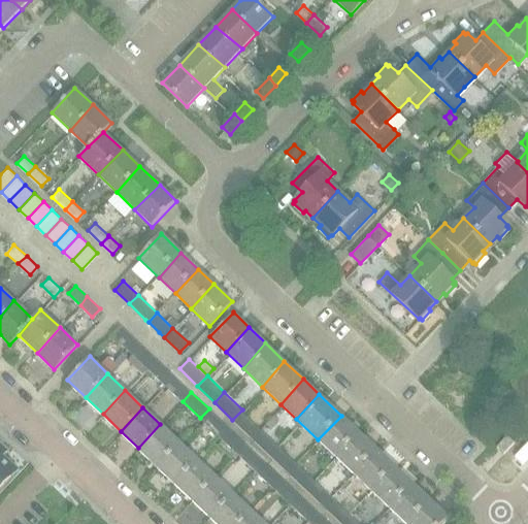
[(200,418),(218,434),(227,425),(209,408),(200,418)]
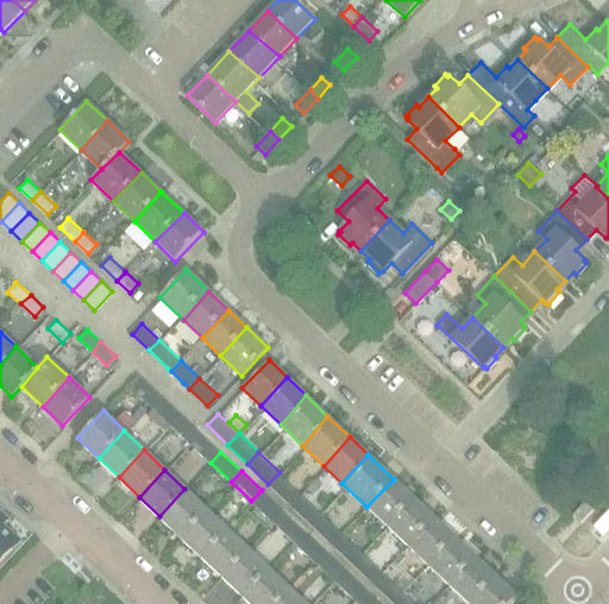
[(268,484),(289,503),(300,492),(280,472),(268,484)]
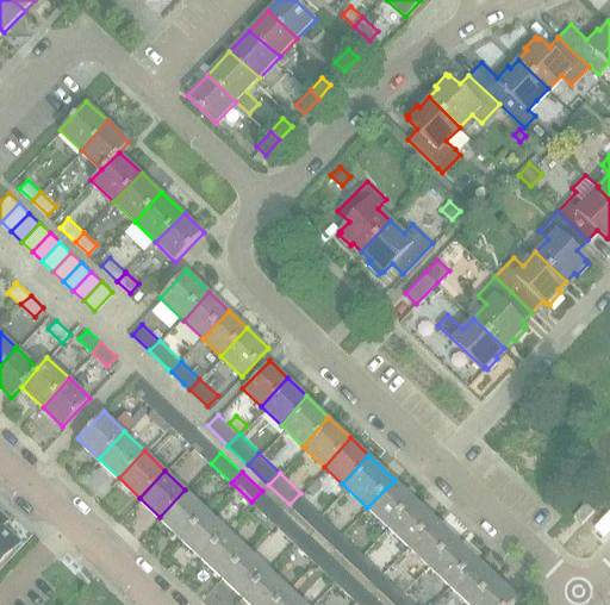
[(367,507),(386,526),(416,499),(394,480),(367,507)]
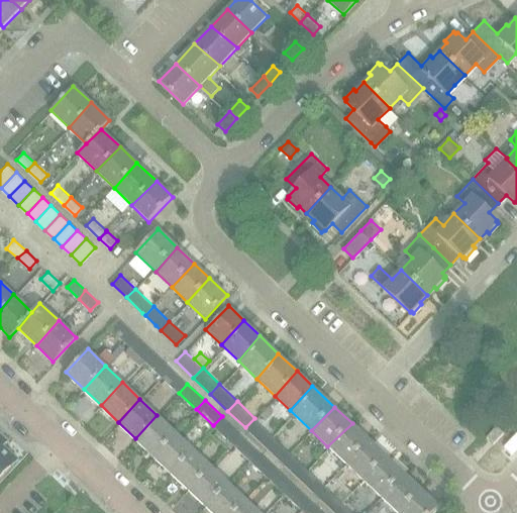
[(135,438),(152,454),(175,431),(157,415),(135,438)]
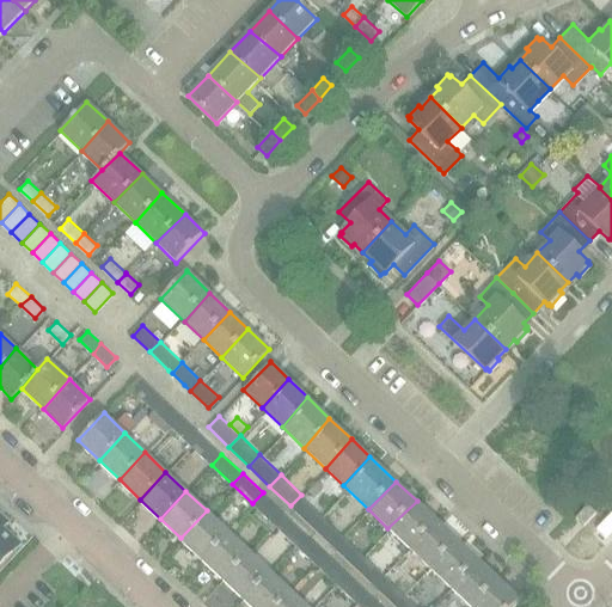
[(252,503),(273,523),(283,512),(263,492),(252,503)]
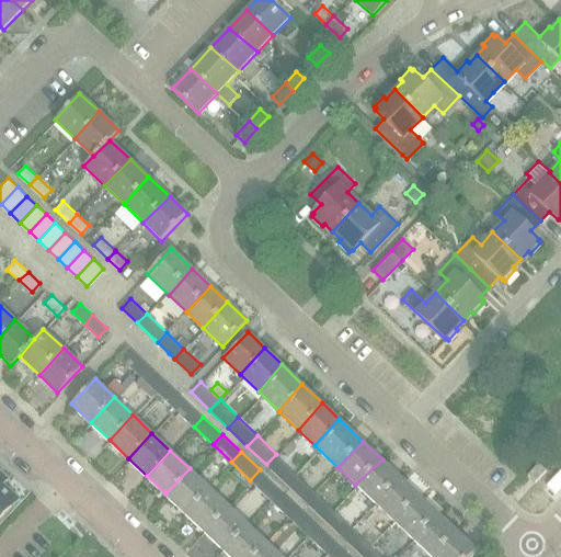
[(266,464),(285,481),(295,472),(276,454),(266,464)]
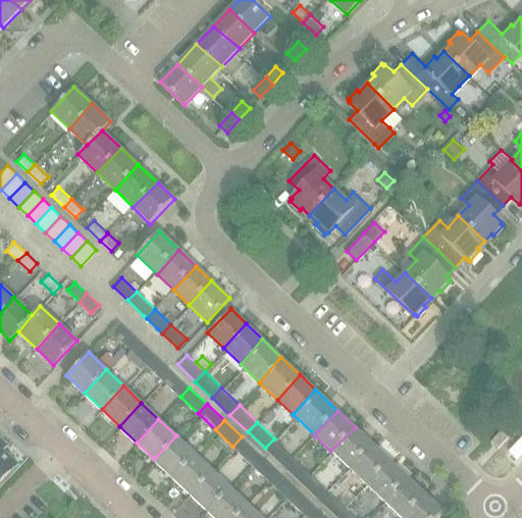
[(330,451),(348,466),(371,443),(356,427),(330,451)]
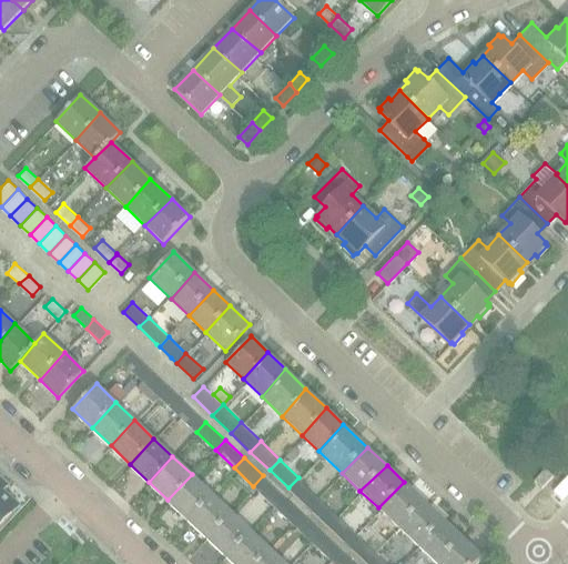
[(545,466),(534,479),(541,485),(553,474),(545,466)]
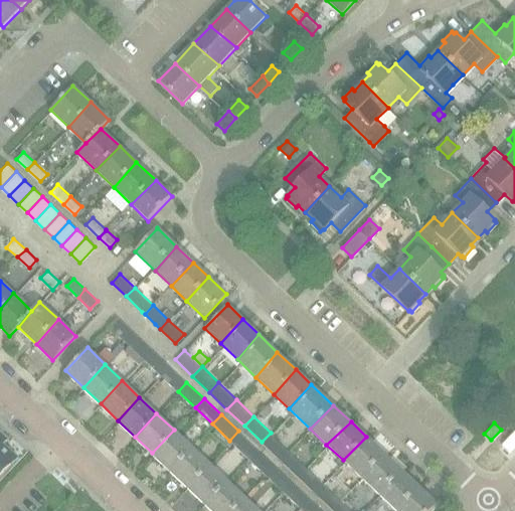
[(152,453),(170,469),(191,447),(174,430),(152,453)]
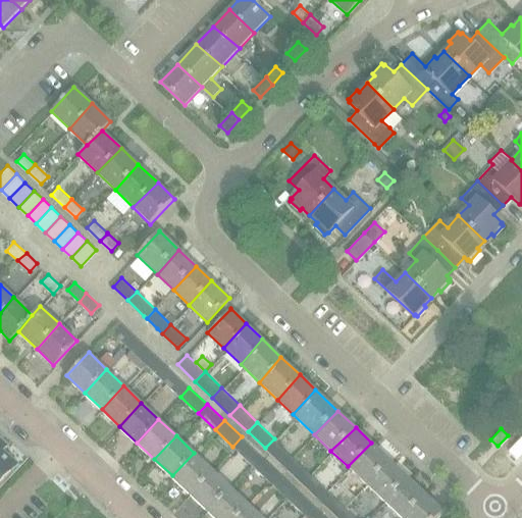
[(232,447),(251,463),(260,454),(242,436),(232,447)]
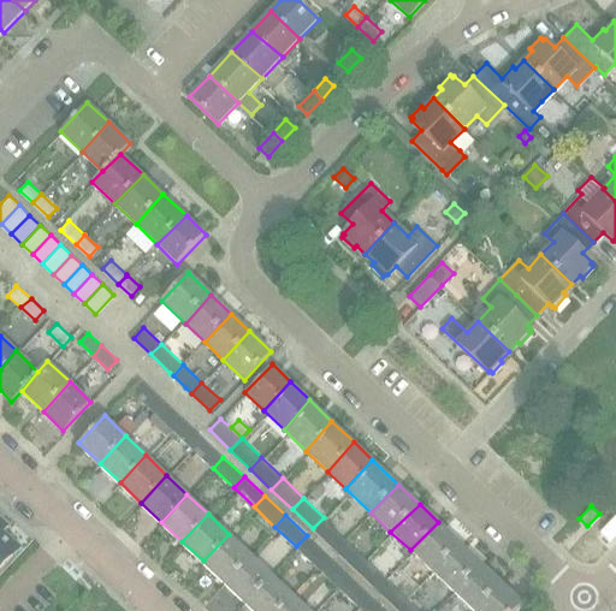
[(313,528),(333,549),(344,537),(324,517),(313,528)]
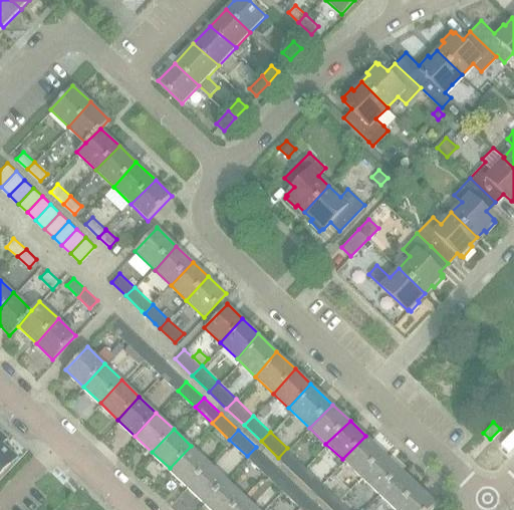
[(342,459),(360,476),(382,452),(365,436),(342,459)]
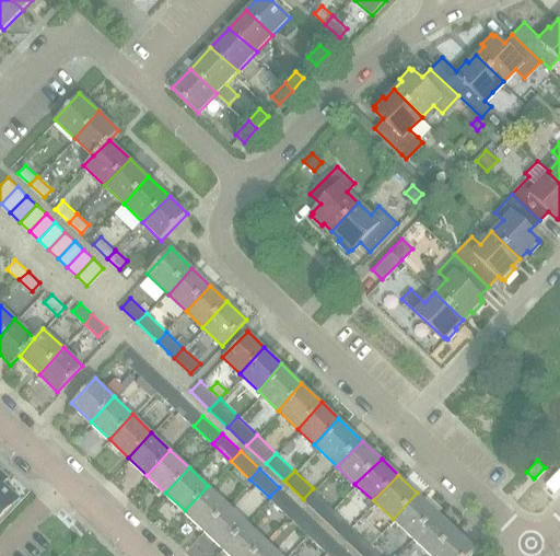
[(0,512),(15,497),(0,481),(0,512)]
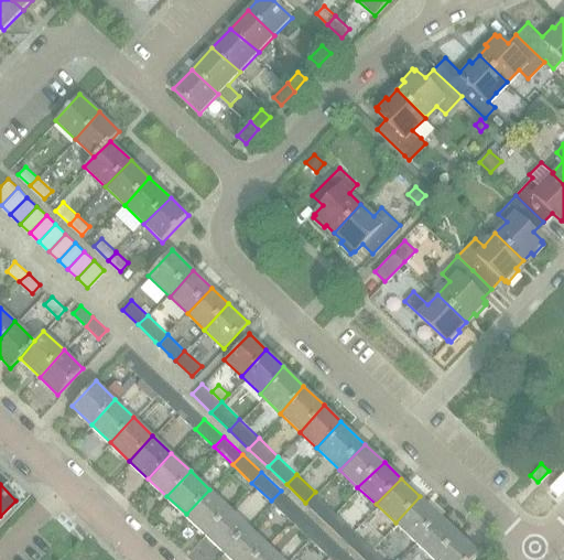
[(186,514),(205,532),(228,507),(209,490),(186,514)]
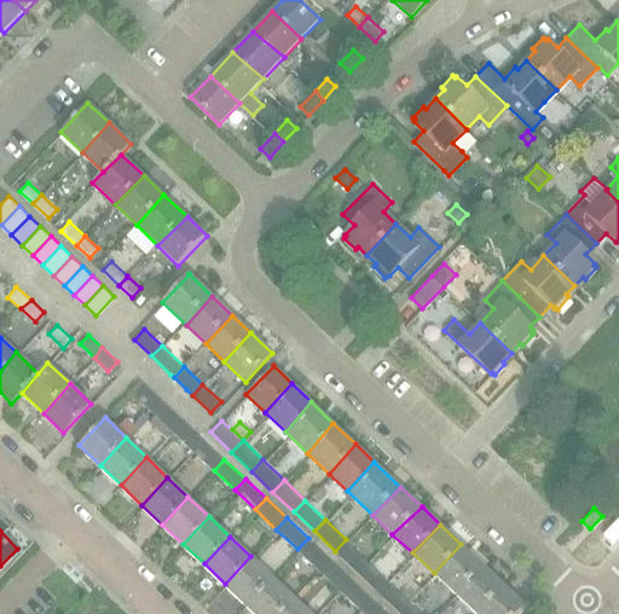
[(298,549),(318,568),(329,557),(308,538),(298,549)]
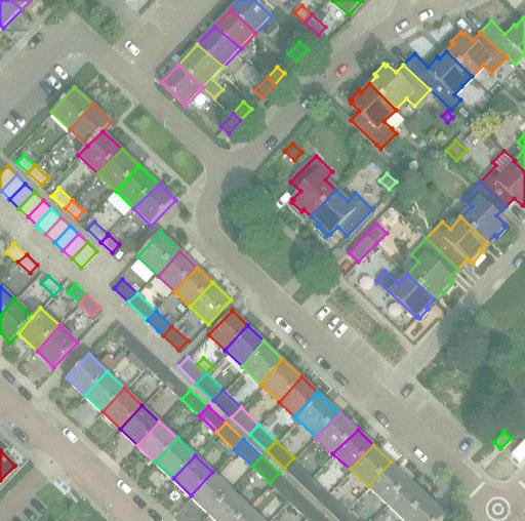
[(284,468),(303,484),(311,475),(293,457),(284,468)]
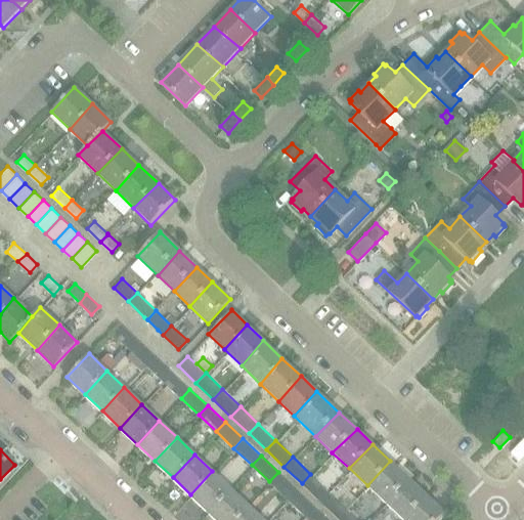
[(367,485),(384,502),(407,477),(390,461),(367,485)]
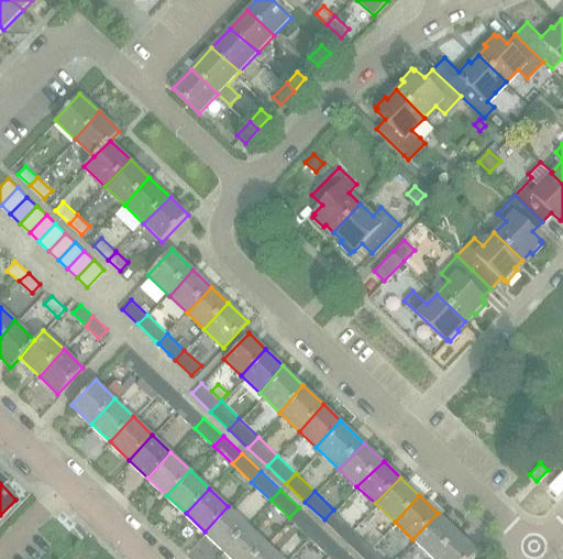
[(205,532),(223,549),(246,525),(228,506),(205,532)]
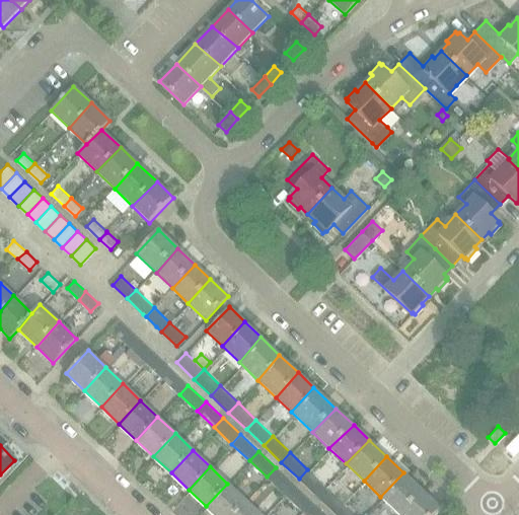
[(267,476),(284,494),(293,484),(276,467),(267,476)]
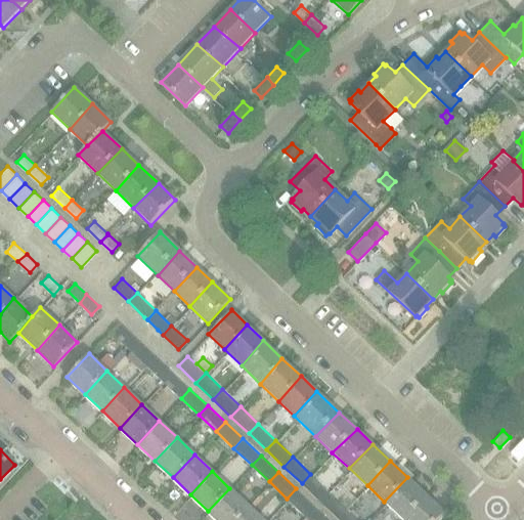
[(302,483),(319,500),(329,490),(310,474),(302,483)]
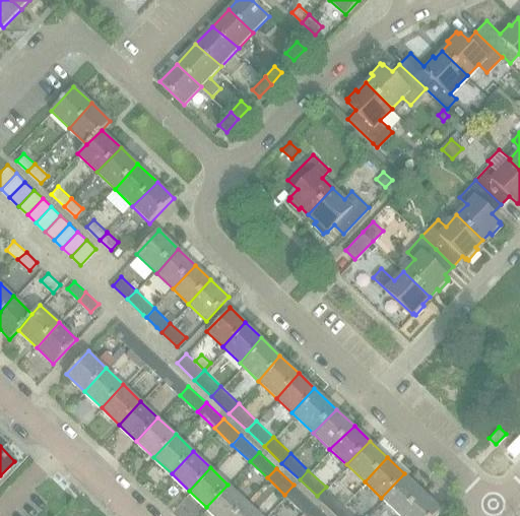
[(381,498),(400,515),(423,492),(404,473),(381,498)]
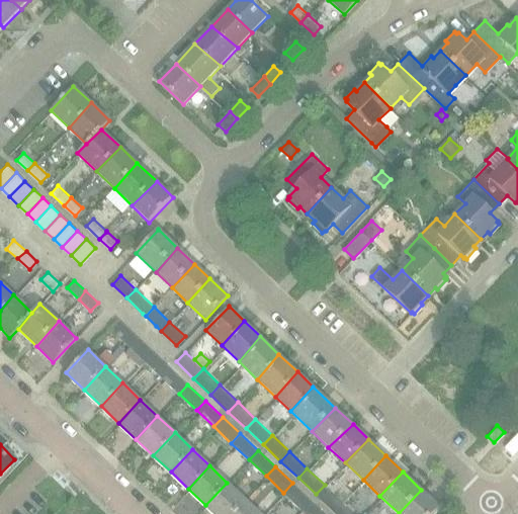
[(205,505),(214,513),(230,513),(244,499),(227,483),(205,505)]
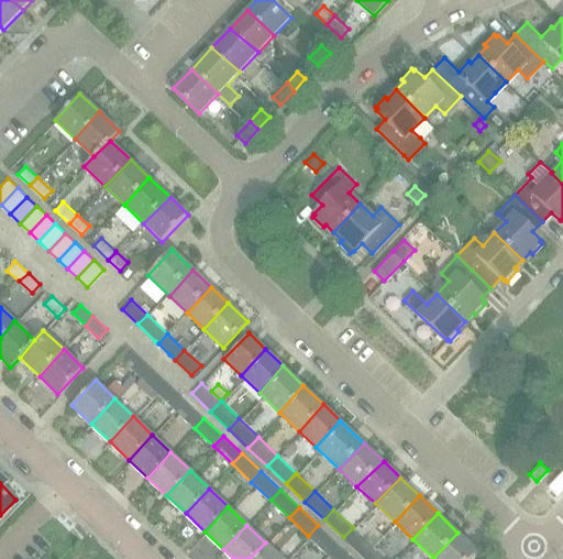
[(308,536),(327,554),(337,544),(318,525),(308,536)]
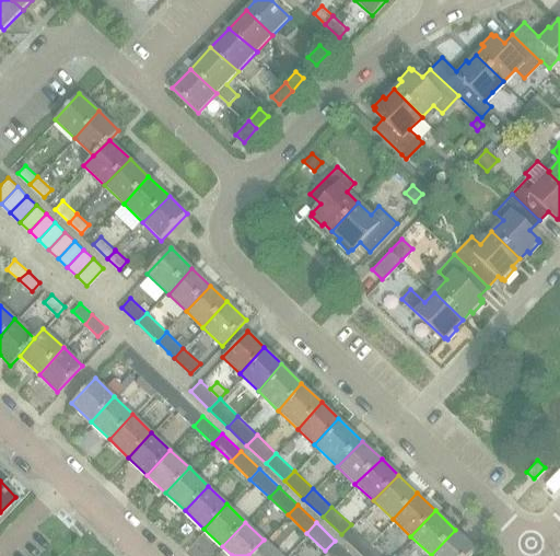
[(341,534),(360,553),(370,543),(351,524),(341,534)]
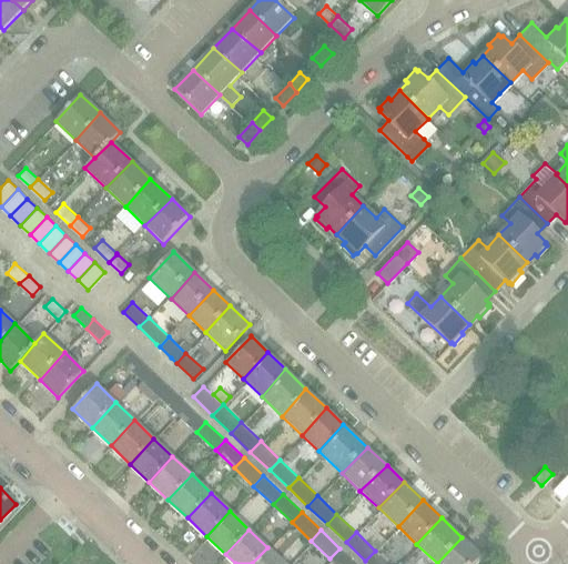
[(462,537),(437,563),(473,563),(480,555),(462,537)]
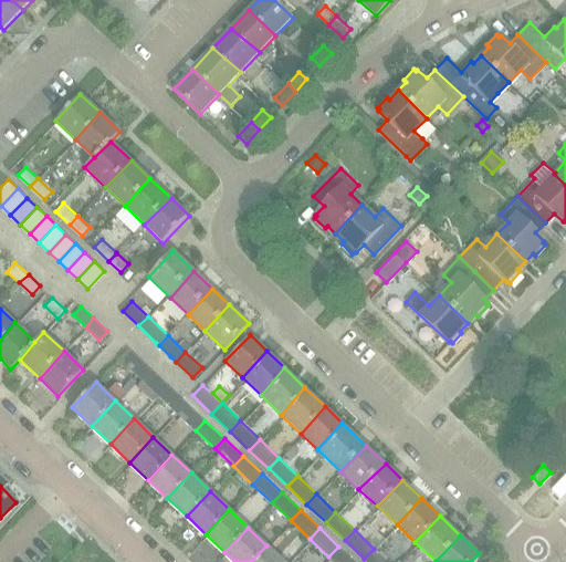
[(251,561),(283,561),(266,545),(251,561)]
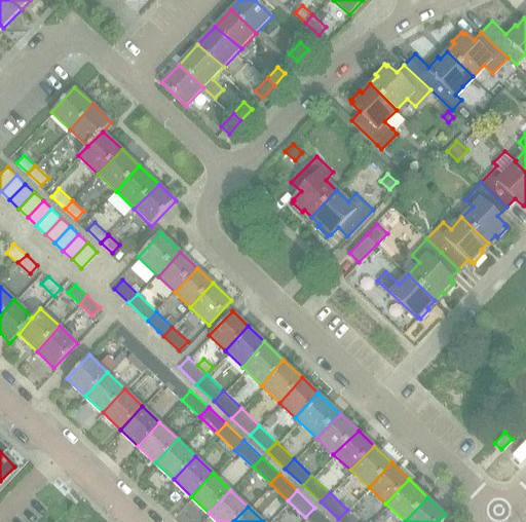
[(305,517),(310,521),(330,521),(314,508),(305,517)]
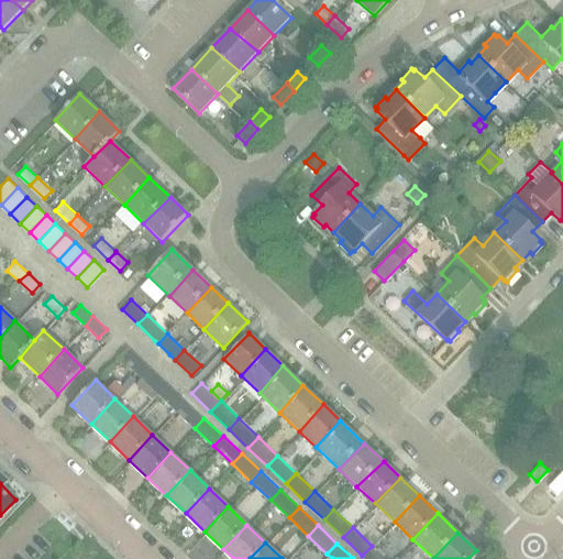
[(362,556),(365,558),(385,558),(372,546),(362,556)]
